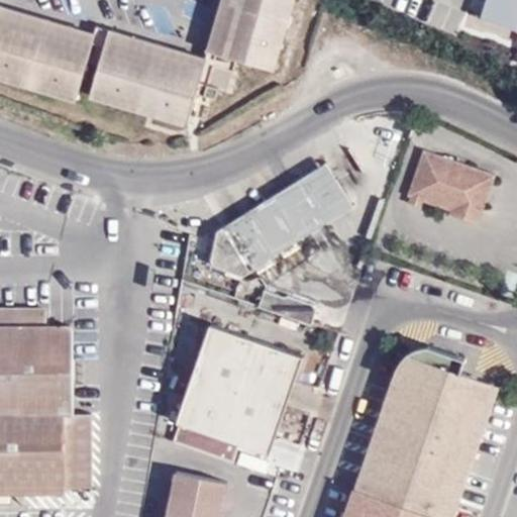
[(274,67),(293,0),(222,0),(208,47),(274,67)]
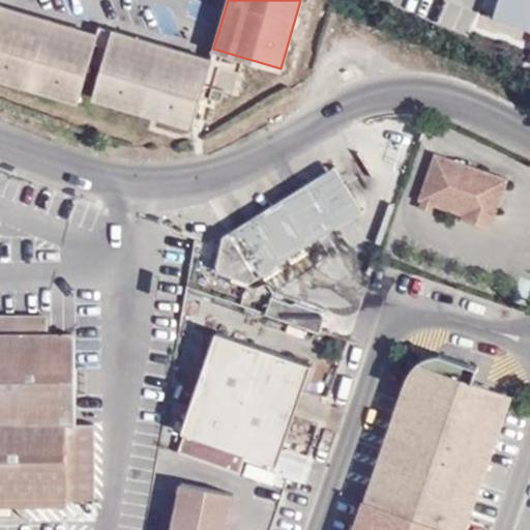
[(529,0),(500,0),(495,17),(529,27),(529,62),(529,64),(529,63),(529,0)]
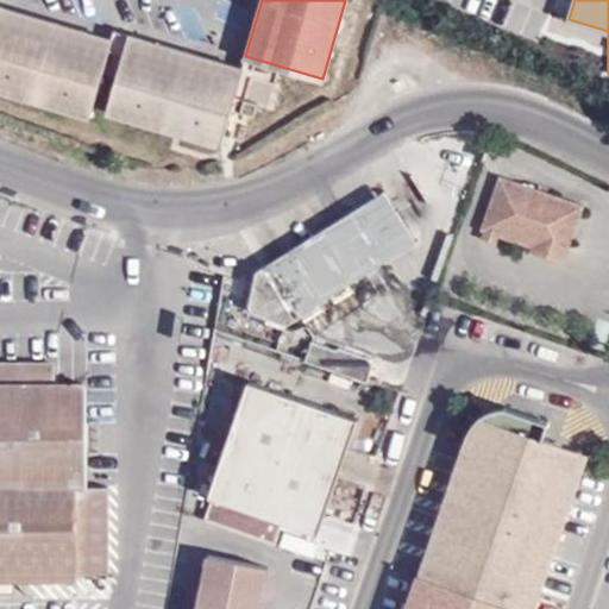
[(0,6),(0,90),(88,117),(111,39),(0,6)]
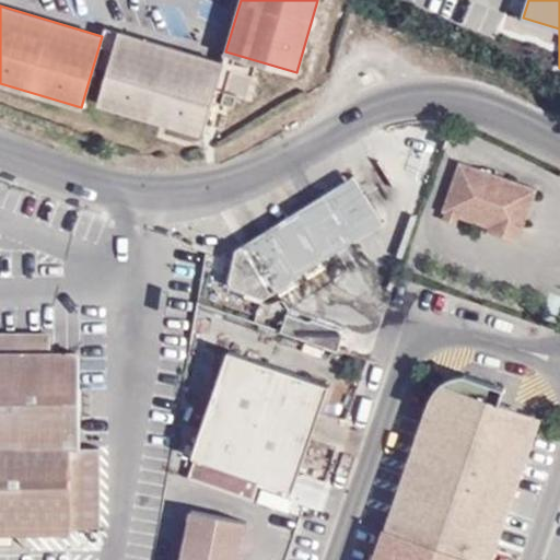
[(223,59),(116,26),(94,98),(202,131),(213,96),(222,100),(225,88),(247,94),(253,77),(221,67),(223,59)]
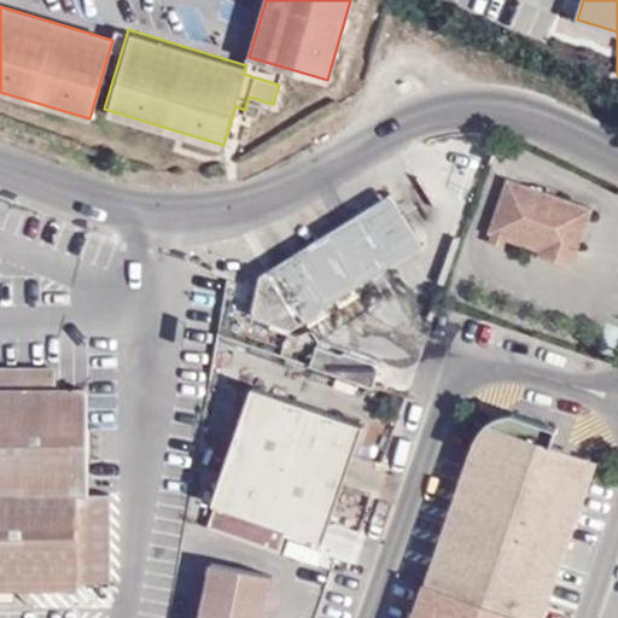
[(575,270),(595,214),(509,185),(491,237),(495,238),(509,243),(543,255),(542,260),(558,266),(575,270)]
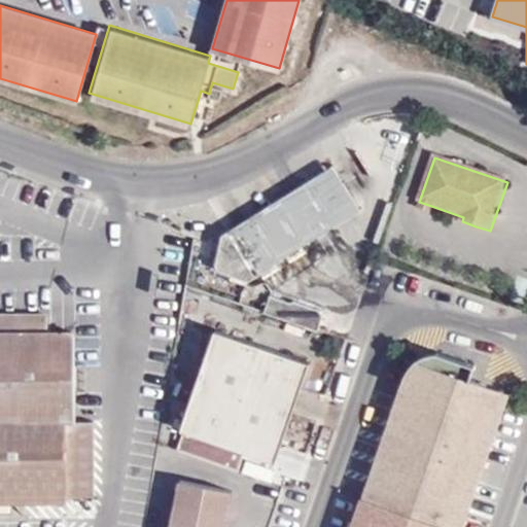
[(334,163),(327,167),(348,200),(360,192),(343,164),(334,163)]
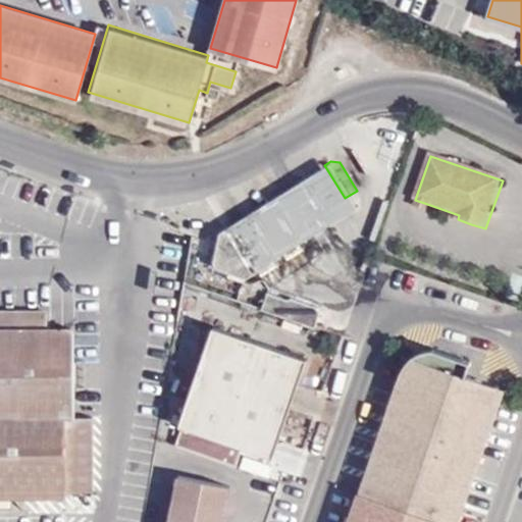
[(324,165),(221,229),(250,274),(278,257),(280,260),(299,249),(297,245),(353,210),(345,198),(324,165)]
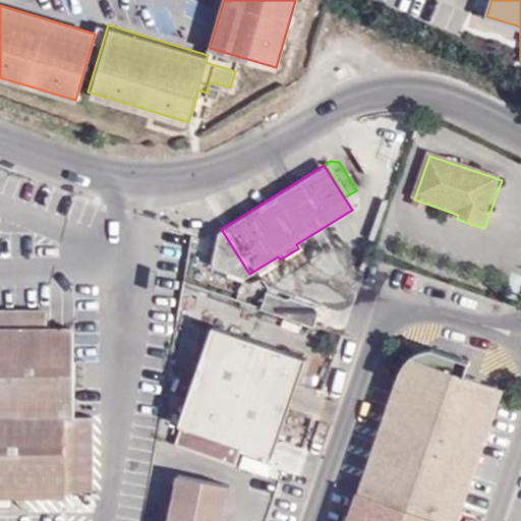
[(249,274),(221,229),(216,232),(209,262),(211,266),(243,278),(249,274)]
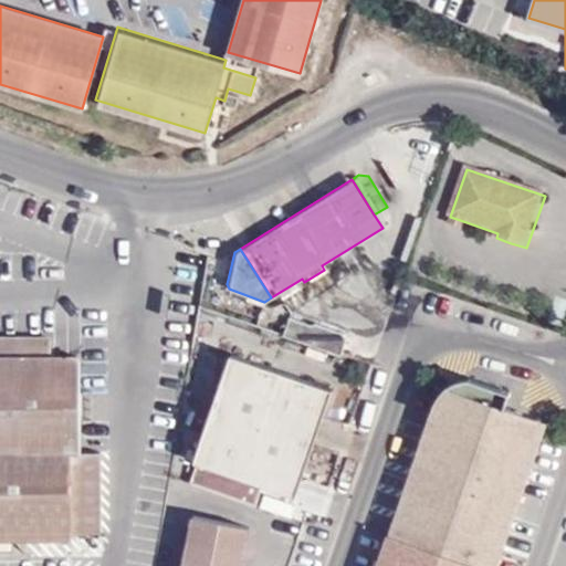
[(76,336),(0,336),(0,355),(76,356),(76,336)]
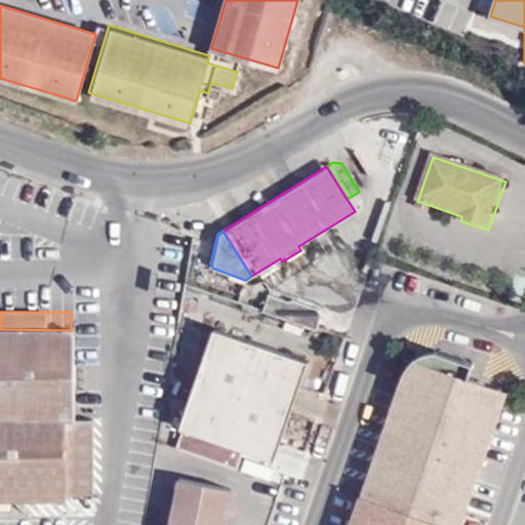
[(71,417),(71,330),(0,329),(0,491),(66,491),(65,417),(71,417)]
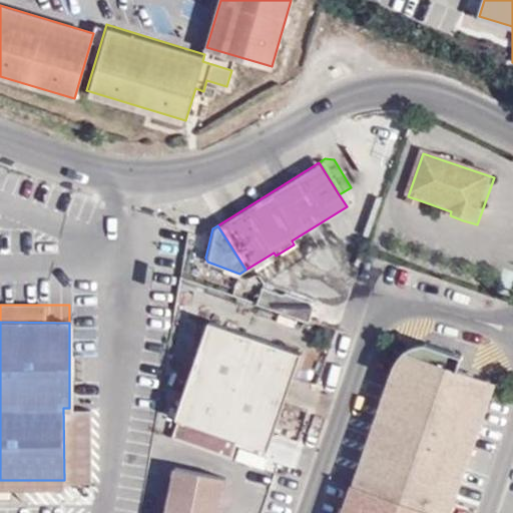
[(305,356),(212,324),(178,420),(180,421),(174,440),(233,461),(239,442),(270,453),(305,356)]
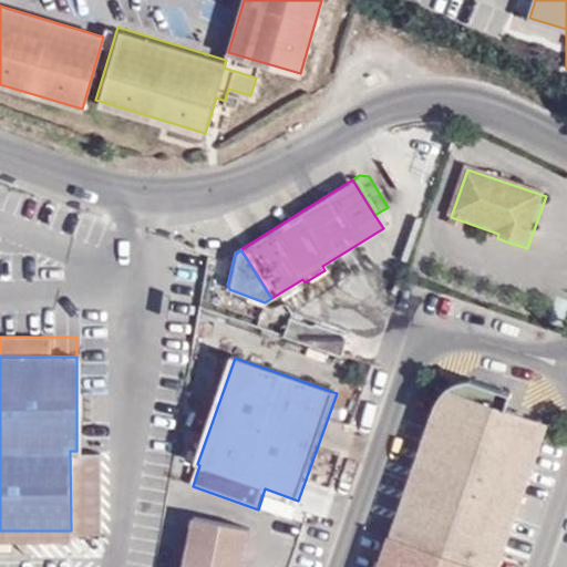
[(442,393),(439,398),(435,402),(431,416),(390,538),(473,566),(497,566),(545,423),(504,410),(509,393),(468,380),(464,380),(459,382),(454,383),(450,387),(445,390),(442,393)]
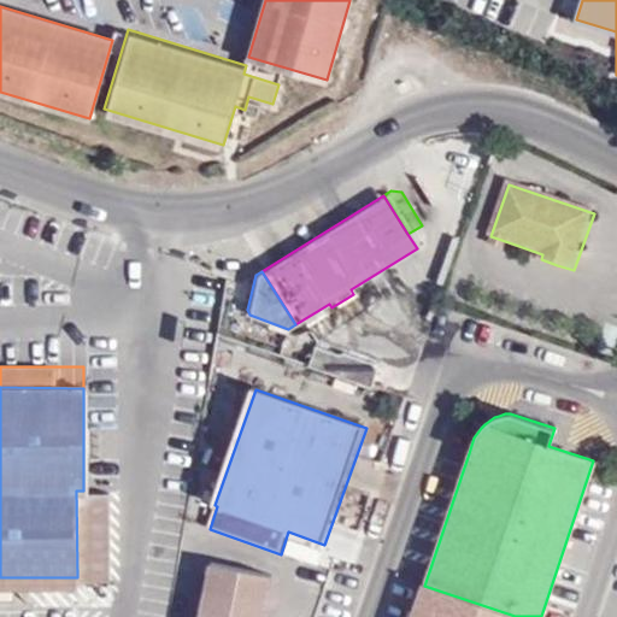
[(109,577),(109,492),(83,491),(76,491),(77,577),(109,577)]
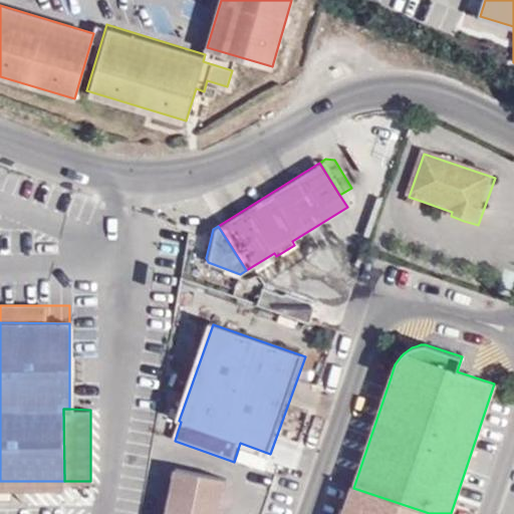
[(216,513),(224,480),(175,470),(165,513),(216,513)]
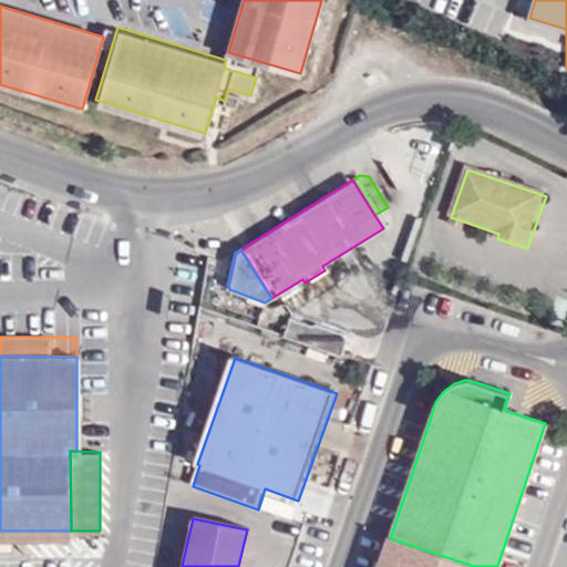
[(473,566),(390,538),(390,537),(379,566),(473,566)]
